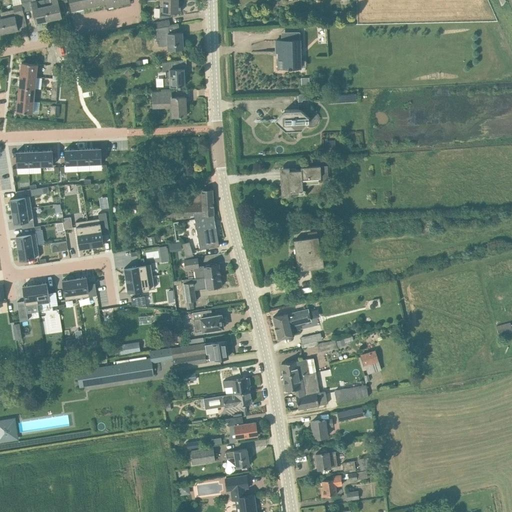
[(36,0),(21,0),(22,2),(31,0),(33,8),(32,8),(33,13),(35,23),(49,20),(46,6),(44,0),(42,0),(37,1),(36,0)]
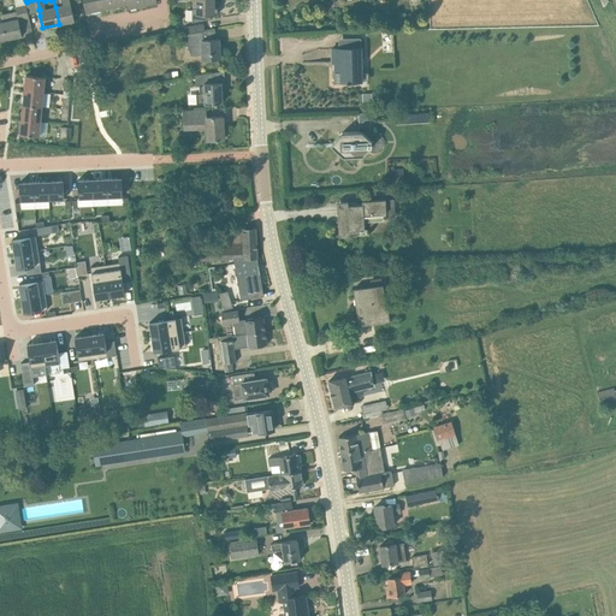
[(75,21),(72,9),(71,4),(69,0),(53,0),(55,7),(59,24),(75,21)]
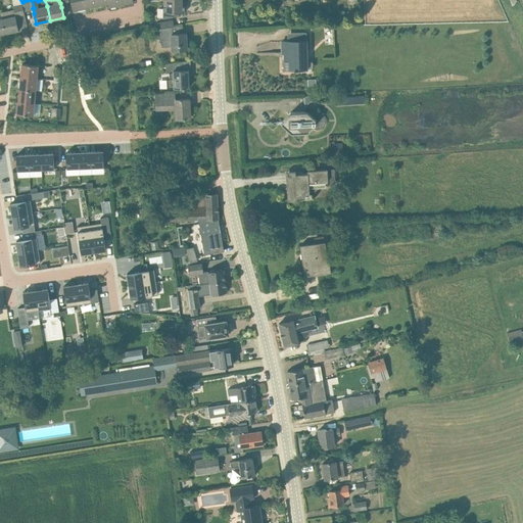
[(83,0),(70,0),(73,11),(85,8),(83,0)]
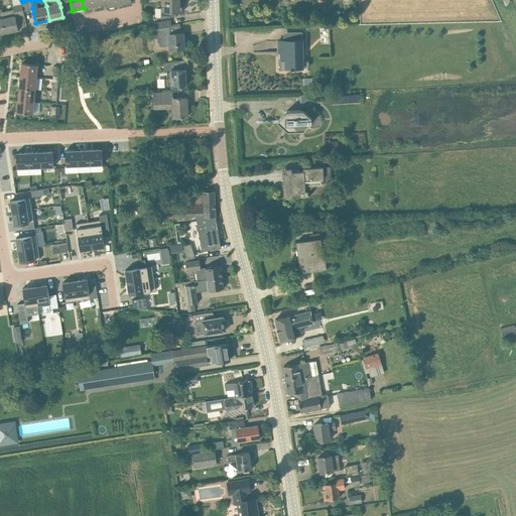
[(94,0),(82,0),(84,8),(95,6),(94,0)]
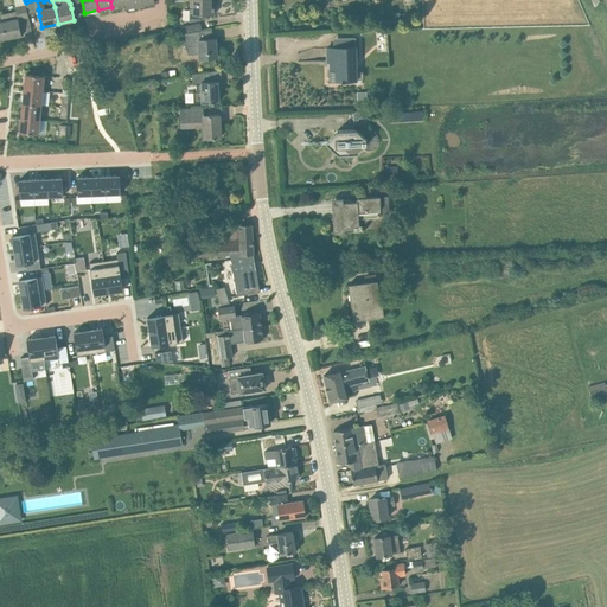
[(211,7),(211,0),(190,0),(190,20),(190,21),(205,19),(205,14),(215,14),(215,7),(211,7)]
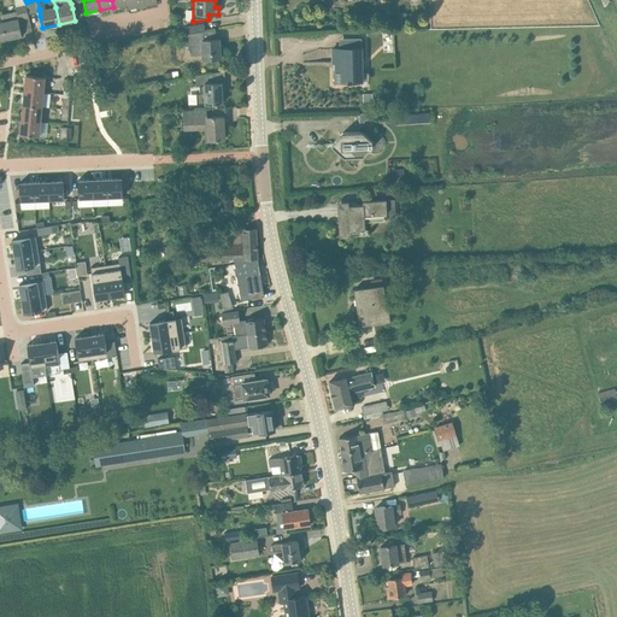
[(29,17),(27,6),(27,4),(16,6),(17,11),(11,12),(1,15),(3,22),(6,39),(22,35),(18,19),(29,17)]
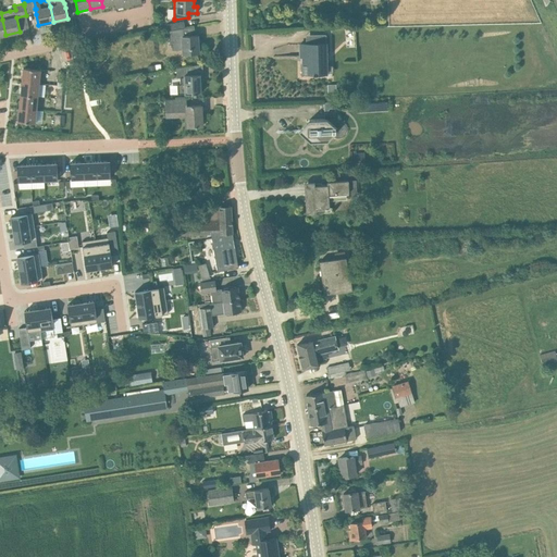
[(169,31),(170,44),(172,44),(173,50),(184,49),(184,54),(199,53),(198,35),(183,36),(177,32),(180,29),(178,29),(169,31)]
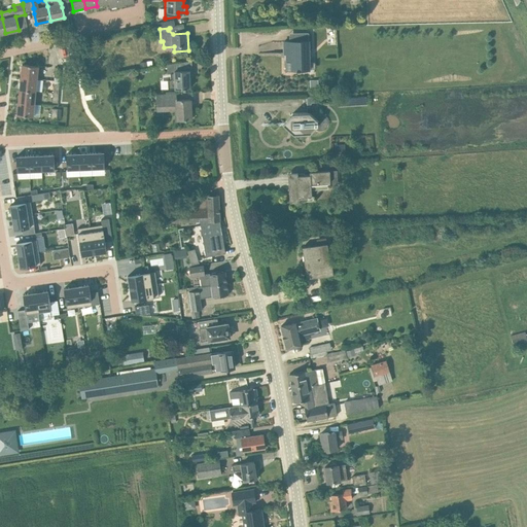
[(308,40),(284,41),(284,54),(287,54),(287,61),(286,61),(287,70),(296,70),(300,70),(310,69),(307,69),(306,49),(309,49),(308,40)]
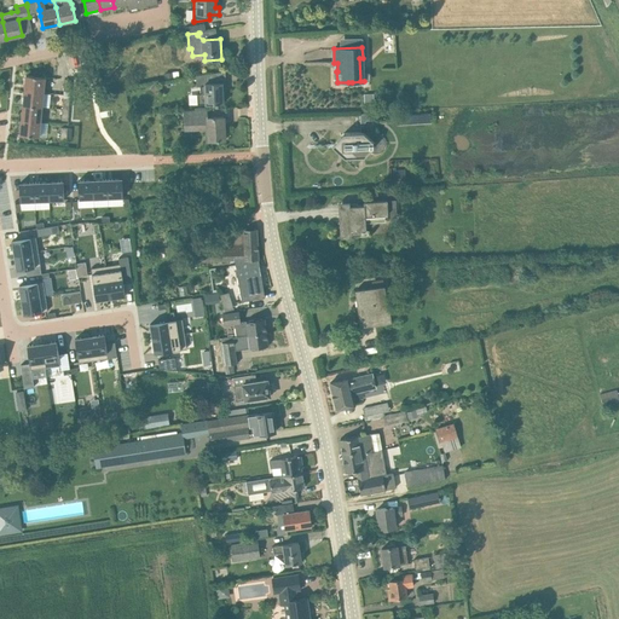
[(197,94),(189,96),(189,105),(197,104),(215,104),(215,105),(218,105),(218,103),(224,103),(223,82),(213,84),(212,74),(223,73),(223,71),(196,76),(197,87),(201,87),(201,94),(197,94)]
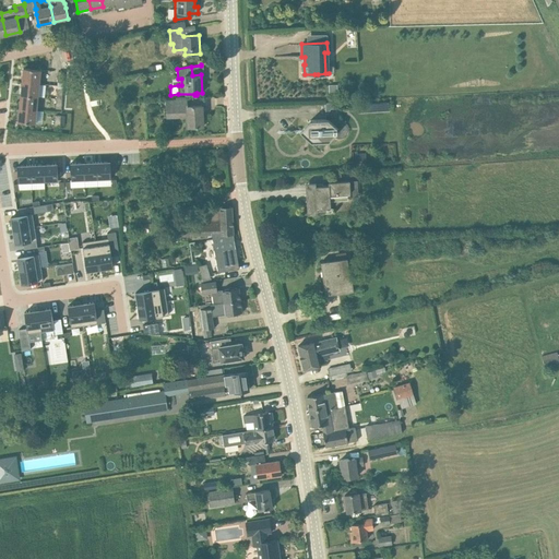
[(22,81),(39,83),(40,70),(24,68),(22,81)]
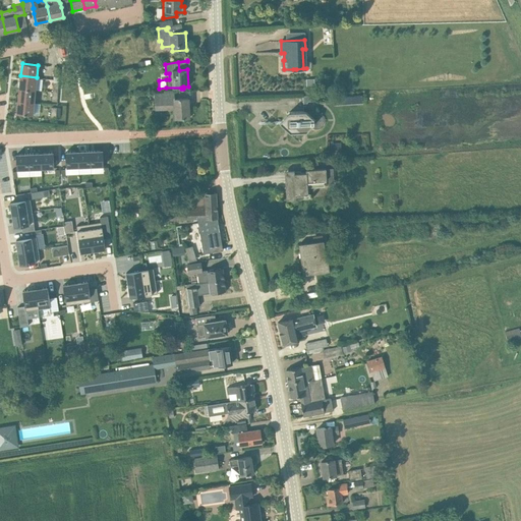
[(136,73),(130,69),(126,74),(131,79),(136,73)]
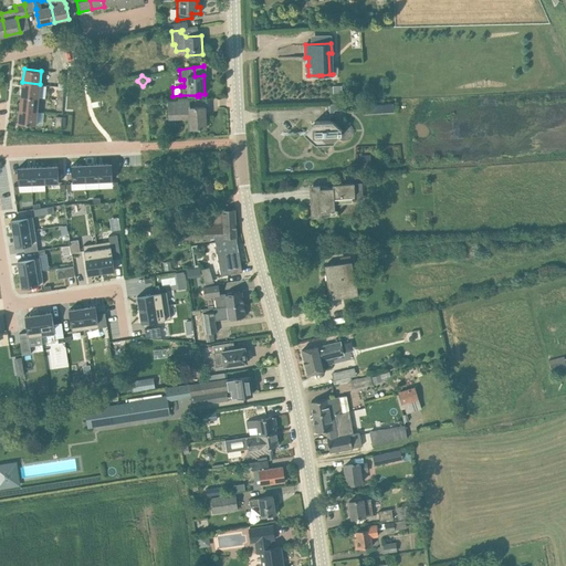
[(22,82),(21,96),(39,97),(45,98),(46,86),(40,85),(40,84),(22,82)]
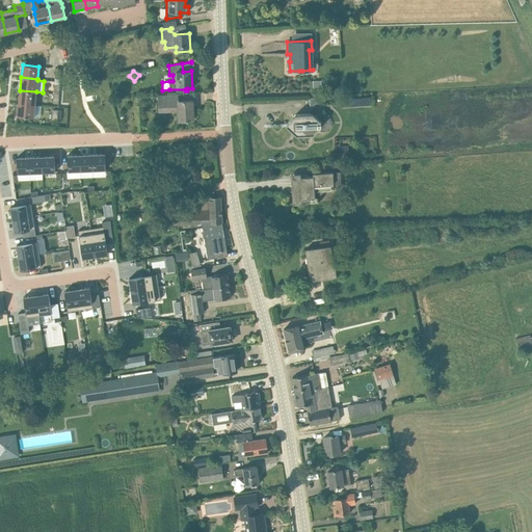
[(35,105),(36,91),(20,90),(19,103),(35,105)]
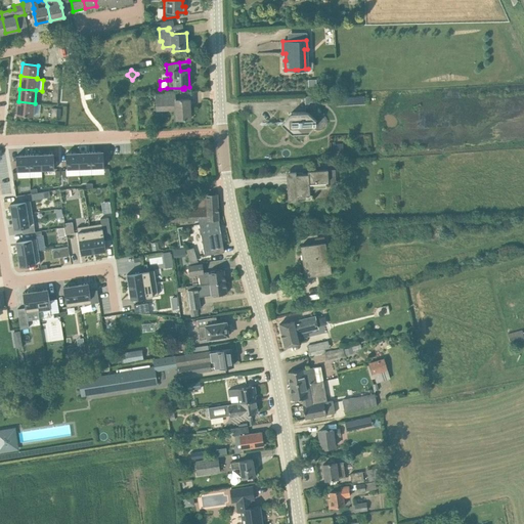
[(176,119),(180,119),(190,118),(189,98),(176,99),(175,93),(165,93),(156,94),(157,111),(176,110),(176,119)]
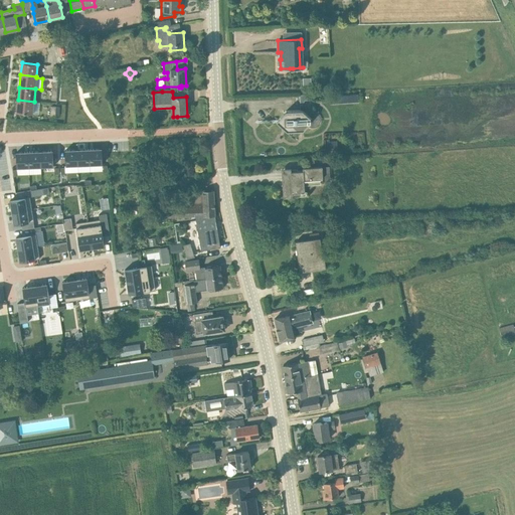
[(32,114),(34,102),(18,100),(17,112),(32,114)]
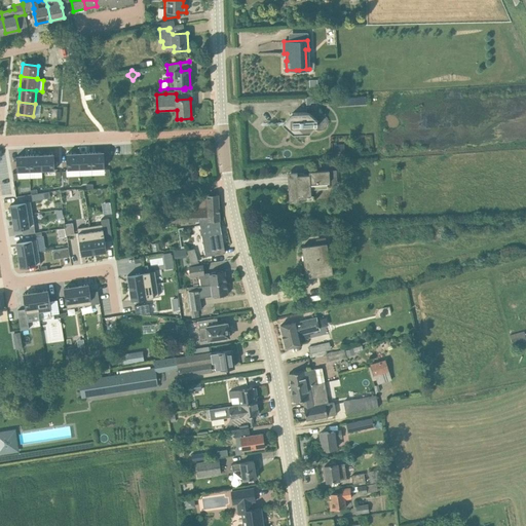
[(293,134),(310,133),(320,122),(309,112),(292,113),(283,123),(293,134)]
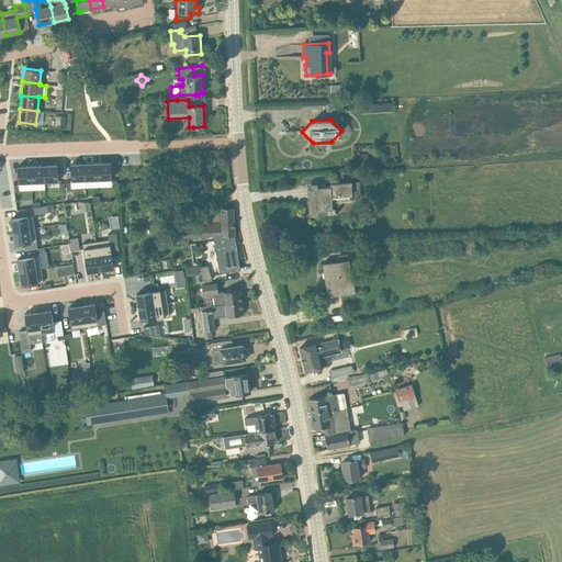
[(98,163),(85,164),(86,180),(99,180),(98,163)]
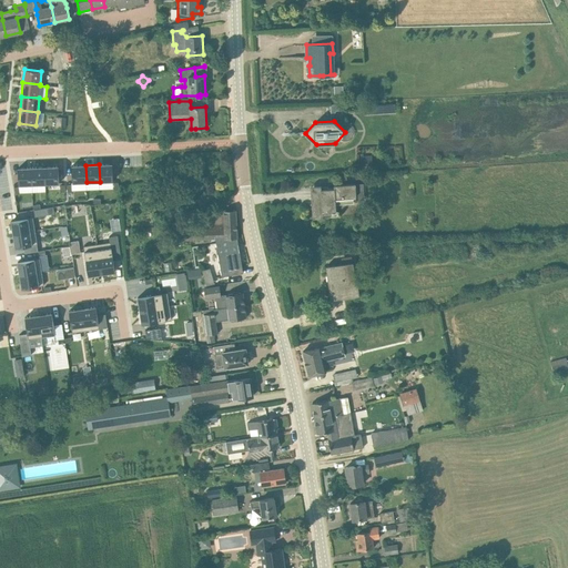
[(112,164),(99,164),(100,182),(113,181),(112,164)]
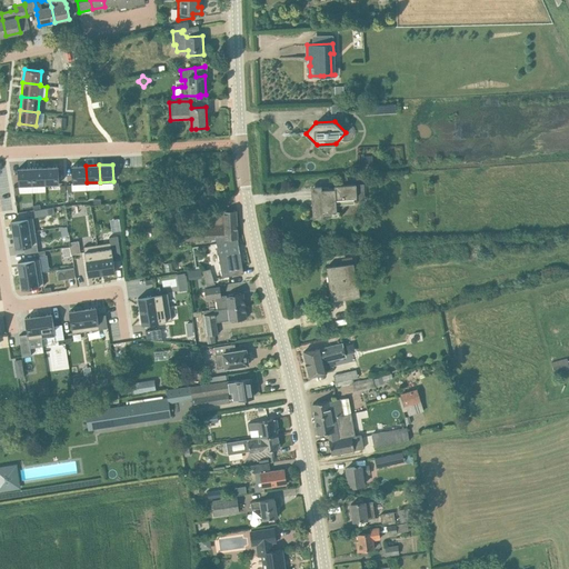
[(86,166),(72,166),(72,183),(87,182),(86,166)]
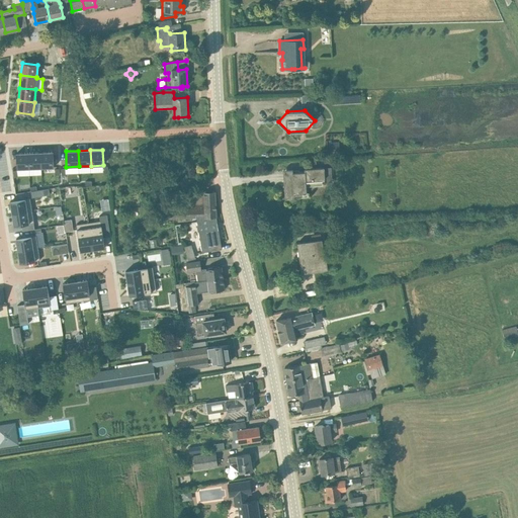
[(40,152),(28,153),(29,169),(41,168),(40,152)]
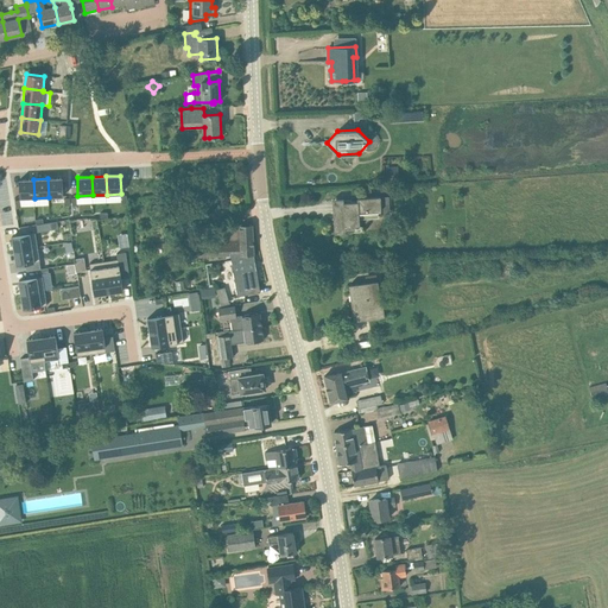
[(63,178),(48,178),(49,197),(63,196),(63,178)]
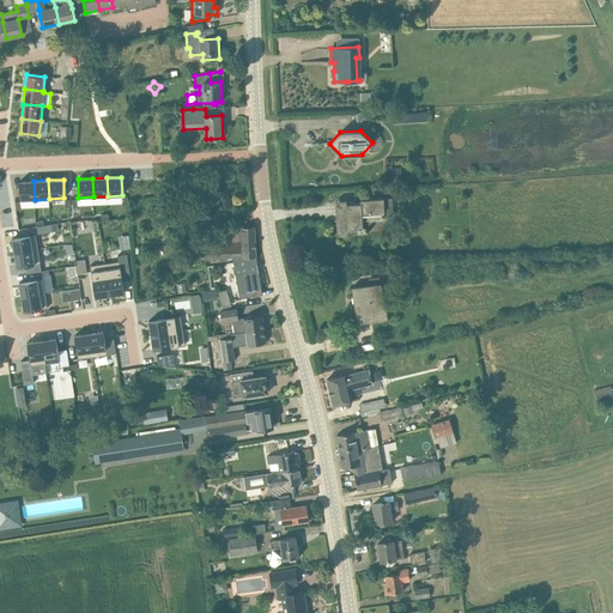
[(34,181),(19,181),(20,200),(35,200),(34,181)]
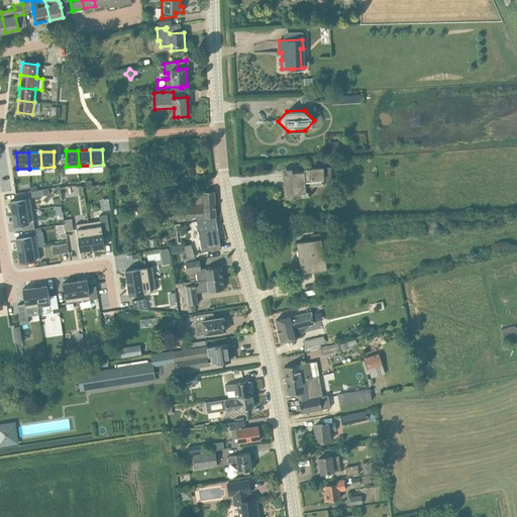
[(285,195),(295,195),(302,194),(302,195),(304,194),(304,187),(306,187),(306,184),(324,183),(324,175),(327,174),(326,167),(314,168),(304,169),(304,172),(284,173),(285,195)]
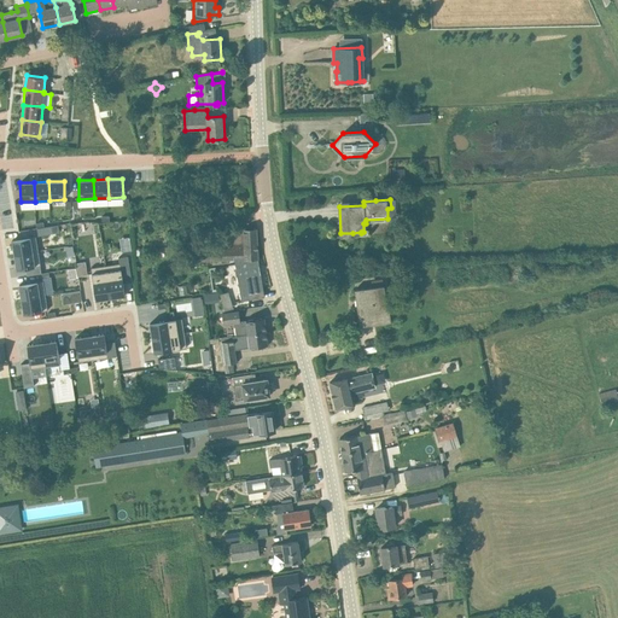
[(240,260),(257,258),(258,258),(256,228),(244,229),(226,231),(226,238),(188,240),(190,262),(234,260),(235,264),(242,263),(240,260)]
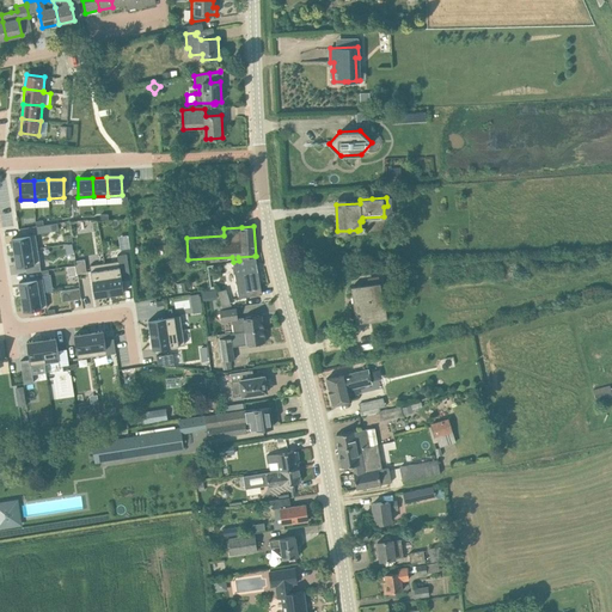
[(36,234),(12,238),(14,252),(38,249),(36,234)]
